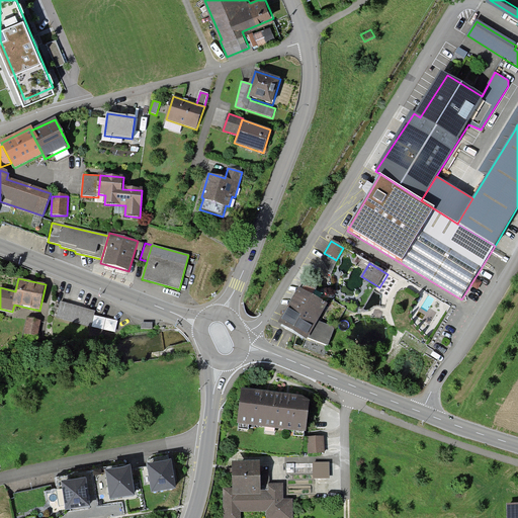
[(300,291),(283,324),(310,339),(327,345),(333,328),(319,323),(328,306),(300,291)]
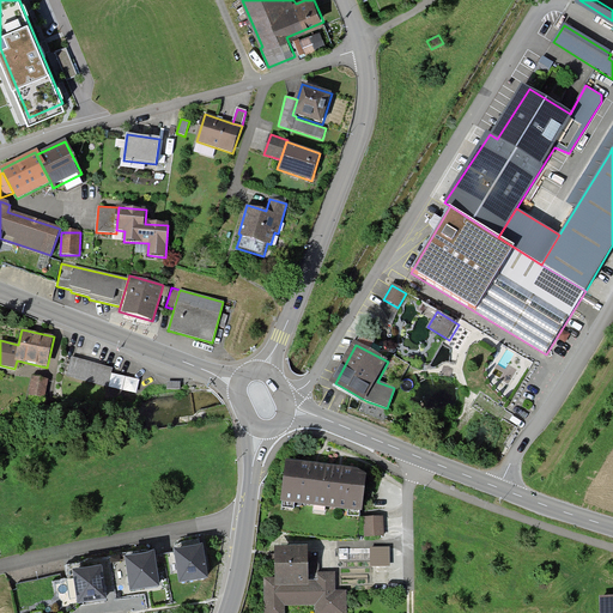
[(72,357),(66,376),(108,388),(113,368),(93,363),(72,357)]
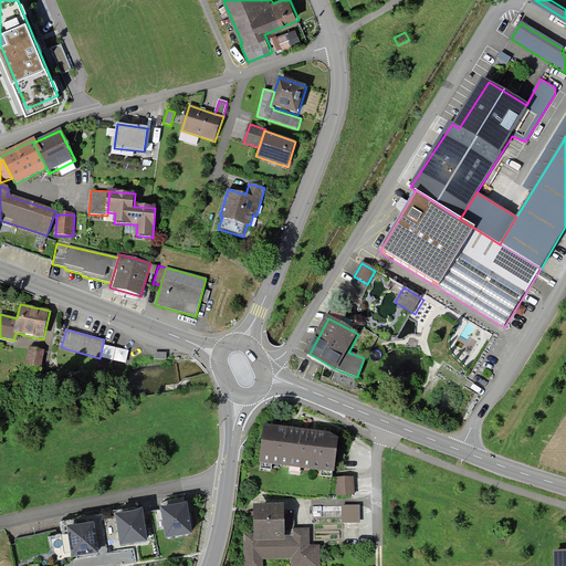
[(29,348),(27,366),(41,368),(44,350),(29,348)]
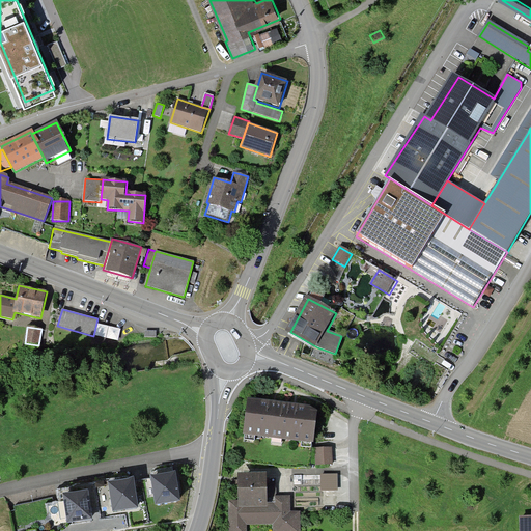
[(318,409),(249,400),(245,434),(313,442),(318,409)]
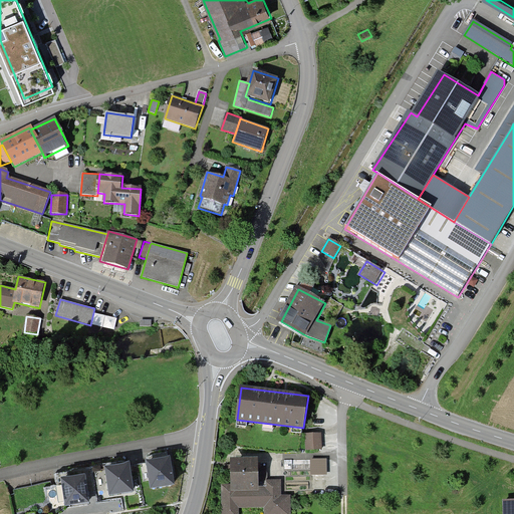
[(321,436),(305,436),(305,450),(321,450),(321,436)]
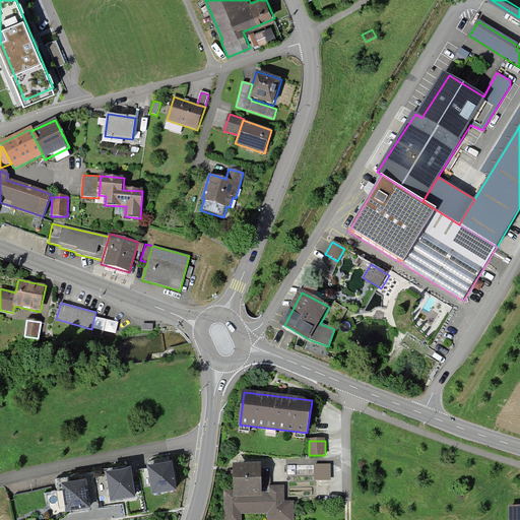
[(182,464),(155,466),(157,496),(185,494),(182,464)]
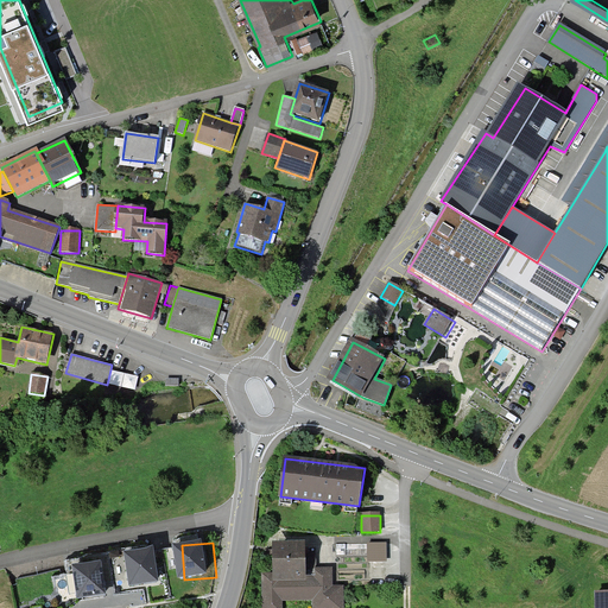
[(276,574),(261,574),(261,607),(282,607),(282,600),(315,599),(315,607),(342,607),(342,587),(331,587),(331,572),(306,572),(305,545),(276,545),(276,574)]
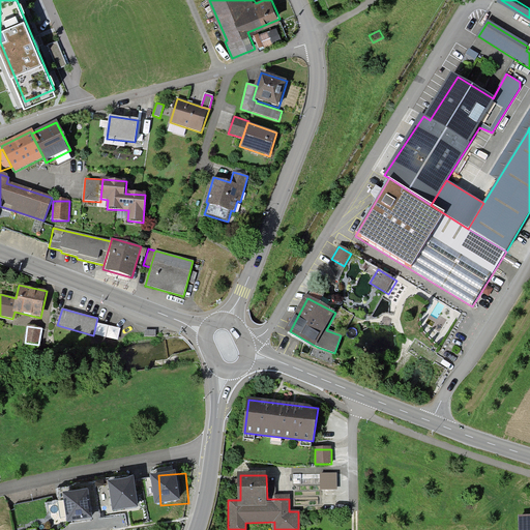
[(293,486),(321,486),(321,475),(293,475),(293,486)]
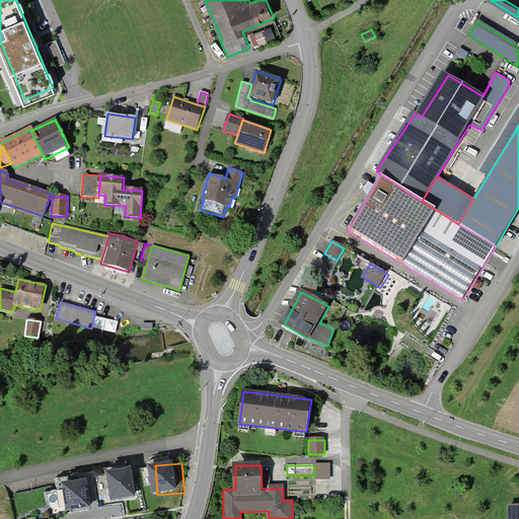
[(327,465),(314,465),(314,475),(314,480),(327,480),(327,465)]
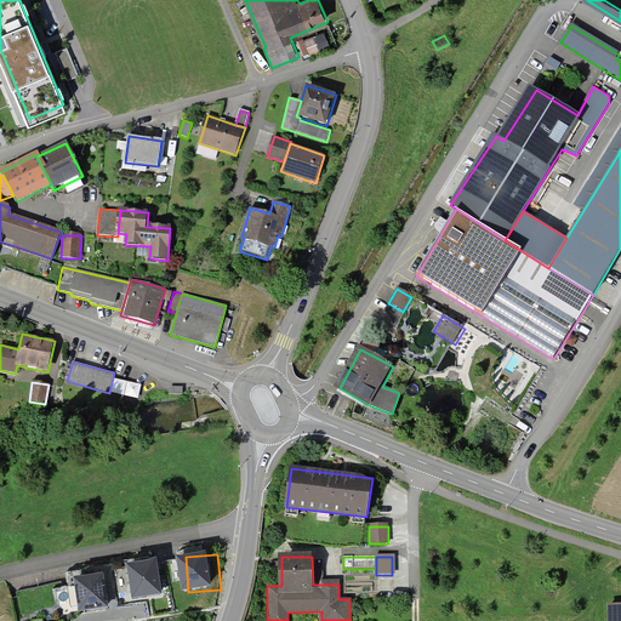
[(160,562),(131,567),(136,599),(165,596),(160,562)]
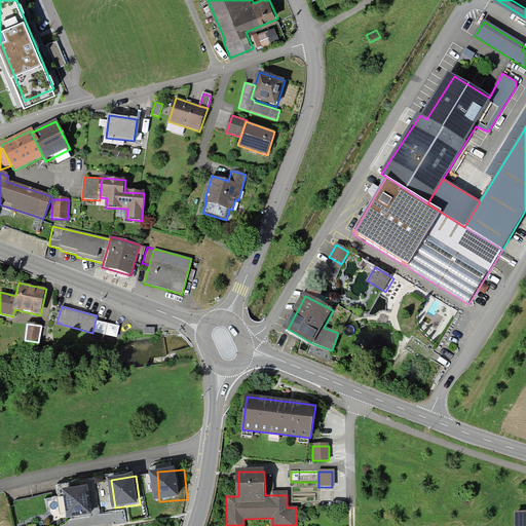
[(89,513),(86,486),(61,490),(65,517),(89,513)]
